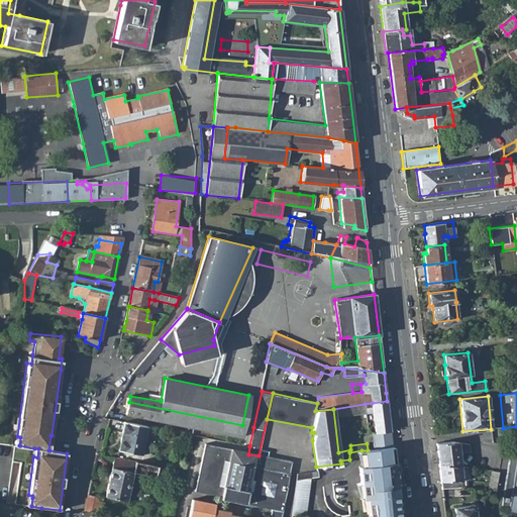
[(375,431),(391,429),(387,401),(372,403),(375,431)]
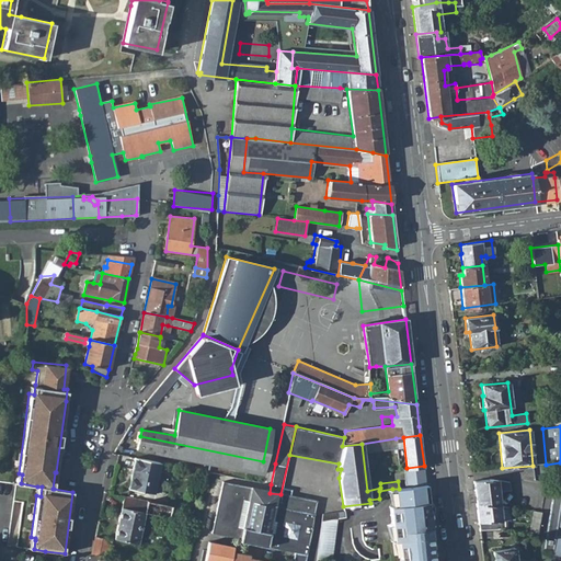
[(137,449),(261,473),(263,461),(140,436),(137,449)]
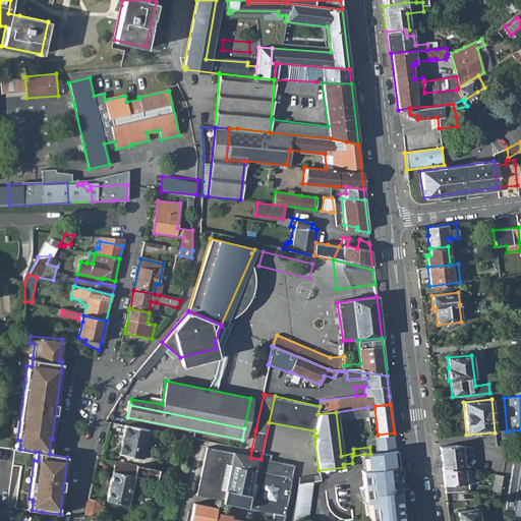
[(126,425),(120,454),(143,457),(149,429),(126,425)]
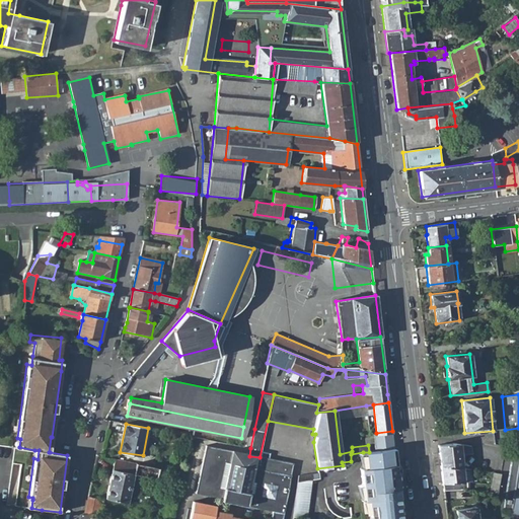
[(375,451),(394,449),(392,435),(374,437),(375,451)]
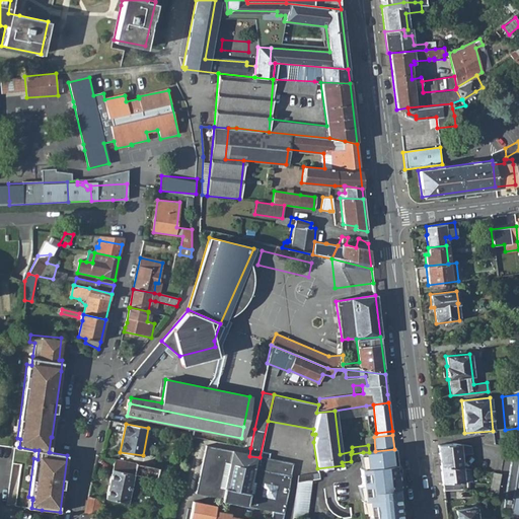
[(454,443),(438,445),(441,466),(462,467),(467,468),(470,468),(470,463),(461,462),(460,454),(471,453),(470,446),(454,443)]
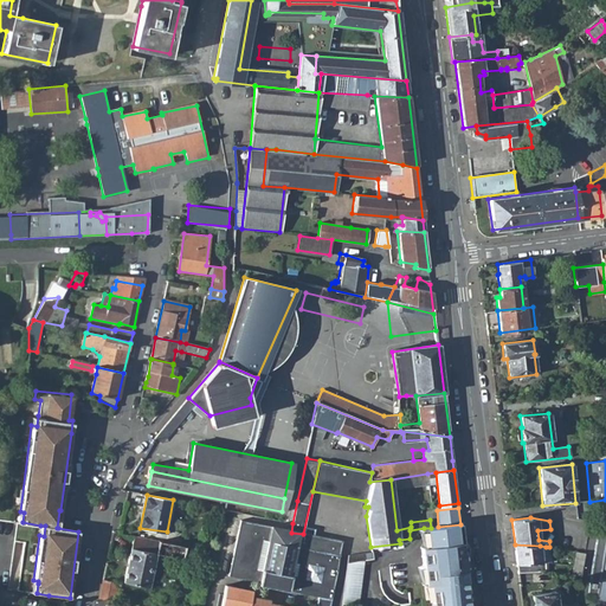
[(262,574),(334,587),(339,558),(342,543),(303,534),(291,533),(271,528),(240,522),(229,578),(259,585),(262,574)]
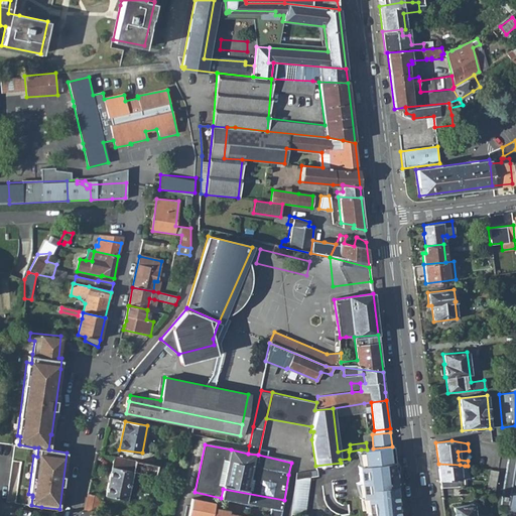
[(394,458),(392,446),(373,448),(367,449),(361,449),(362,459),(394,458)]
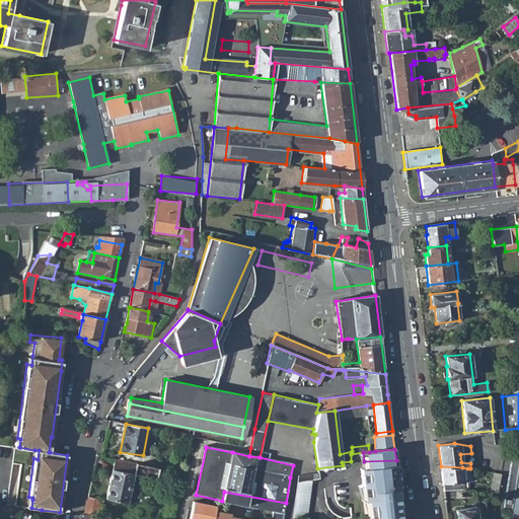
[(510,514),(518,514),(518,468),(518,459),(518,457),(512,456),(503,509),(511,510),(510,514)]
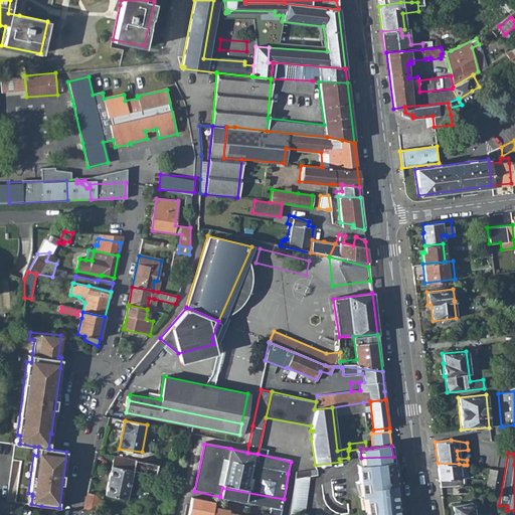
[(159,465),(114,456),(106,495),(128,500),(134,472),(156,476),(159,465)]
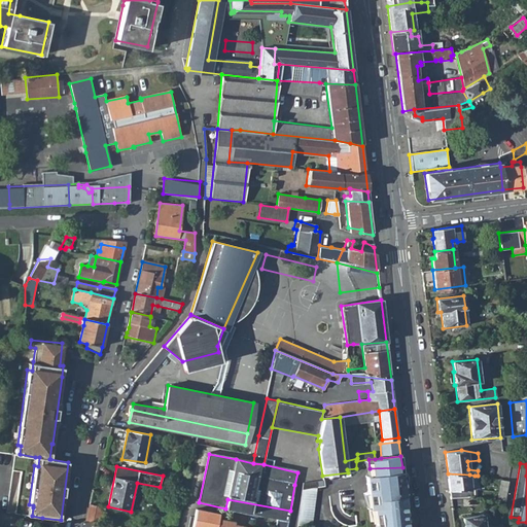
[(407,526),(405,504),(402,504),(401,497),(406,496),(402,467),(370,468),(364,469),(369,501),(366,501),(367,508),(372,508),(375,524),(379,523),(379,526),(407,526)]
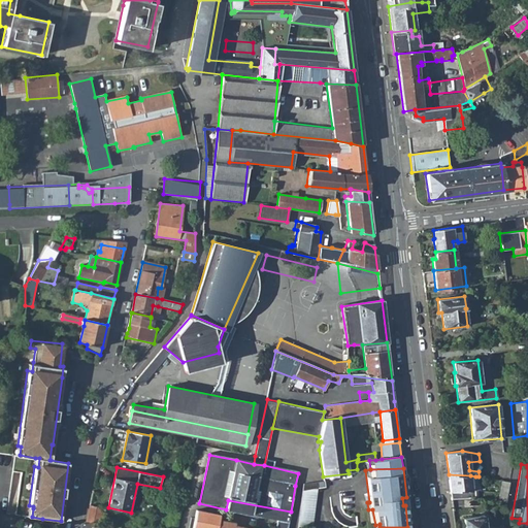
[(472,490),(470,475),(449,474),(451,492),(472,490)]
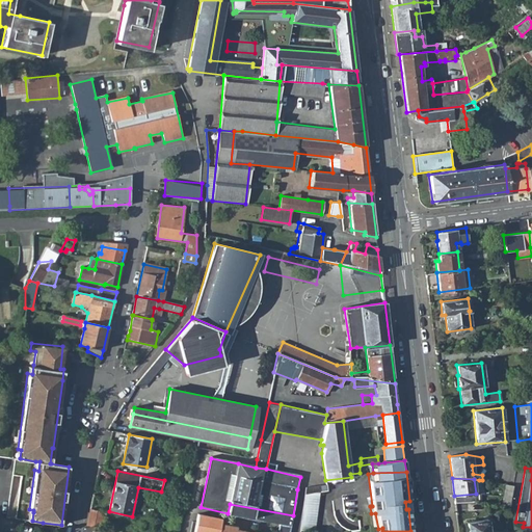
[(474,479),(476,494),(478,494),(481,493),(483,494),(482,480),(479,480),(474,479)]
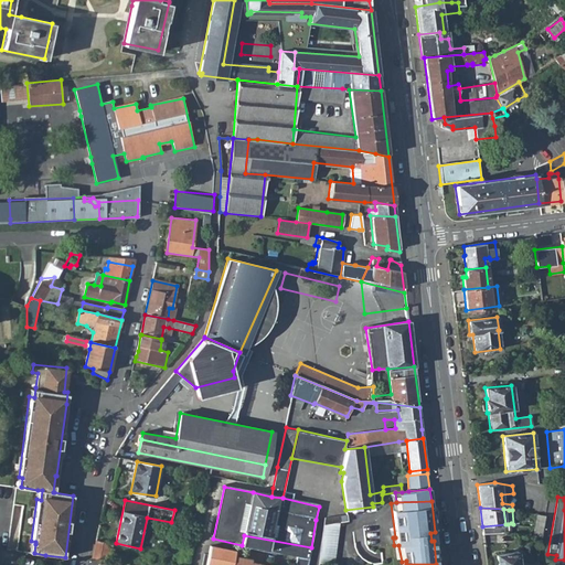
[(171,522),(171,525),(179,526),(182,511),(174,510),(171,522)]
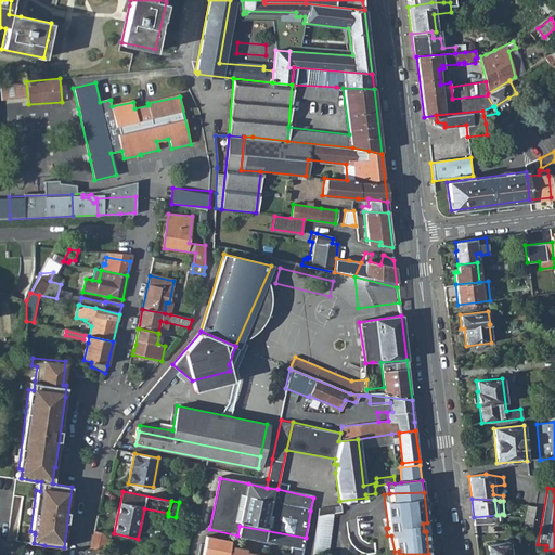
[(340,513),(339,505),(320,507),(318,515),(332,514),(340,513)]
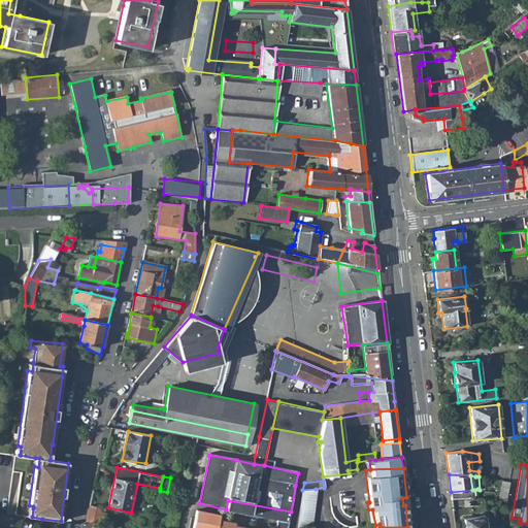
[(501,481),(499,492),(507,494),(509,482),(501,481)]
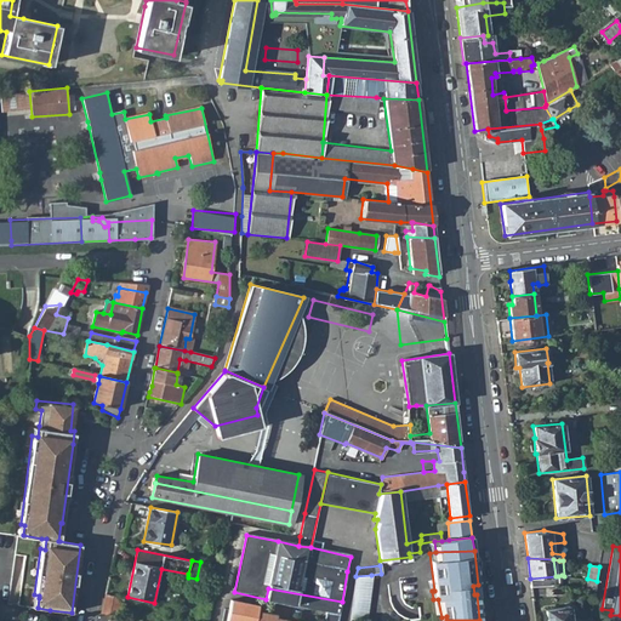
[(365,620),(371,575),(355,576),(351,611),(349,619),(365,620)]
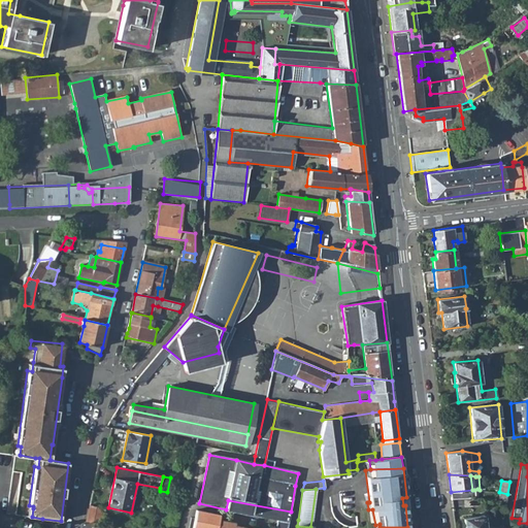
[(452,499),(473,497),(475,497),(474,490),(472,490),(451,492),(452,499)]
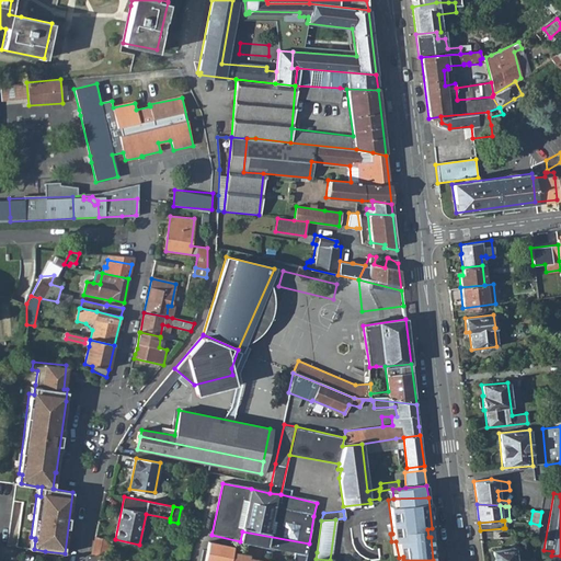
[(529,533),(538,534),(539,525),(530,523),(529,533)]
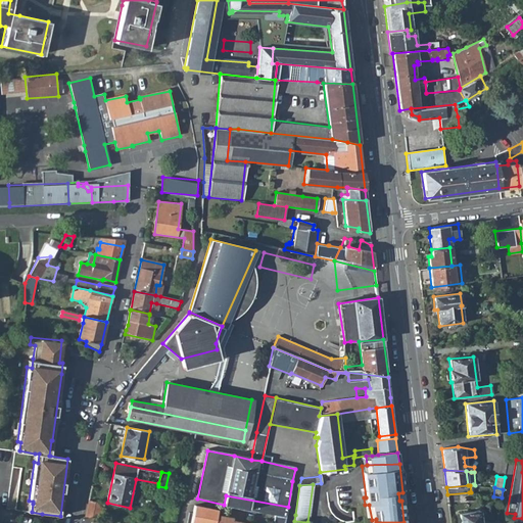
[(224,505),(223,507),(249,513),(249,511),(286,519),(288,507),(226,495),(224,505)]
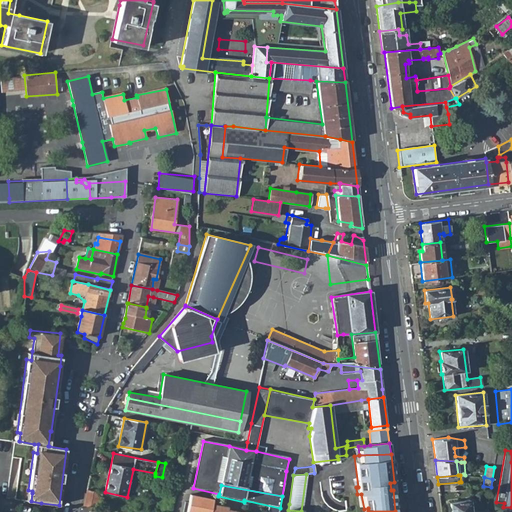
[(96,508),(100,492),(87,490),(84,506),(96,508)]
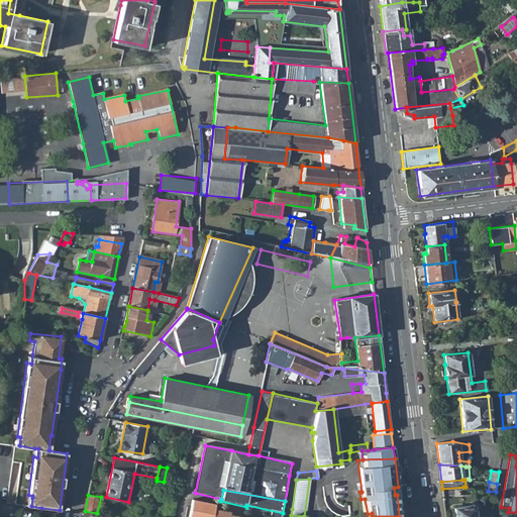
[(213,509),(213,504),(191,499),(188,516),(244,516),(230,514),(230,512),(213,509)]
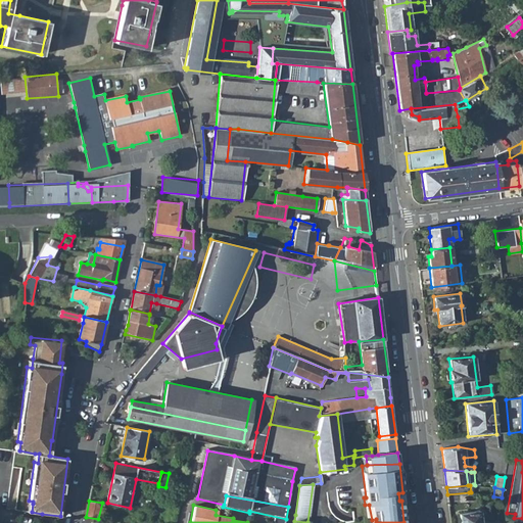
[(480,522),(479,511),(459,513),(460,522),(480,522)]
